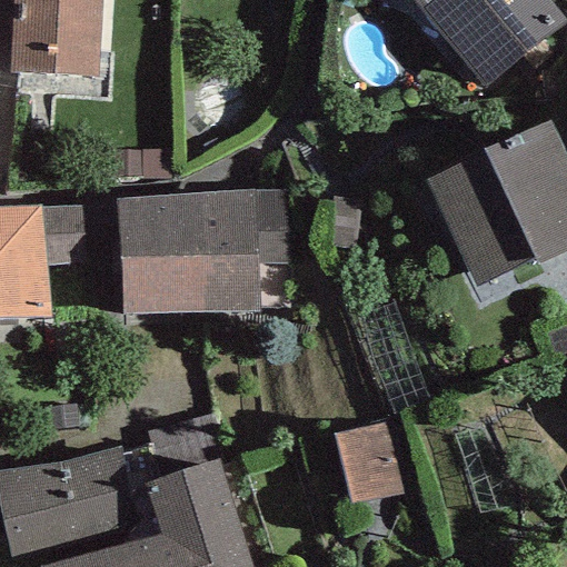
[(15,0),(12,72),(98,75),(102,0),(15,0)]
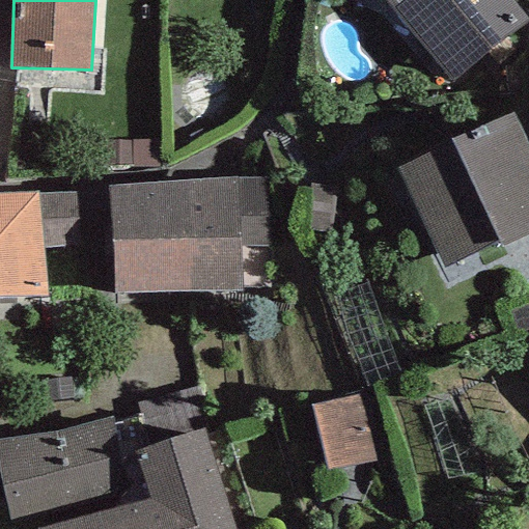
[(389,0),(452,81),(528,21),(528,17),(516,0),(389,0)]
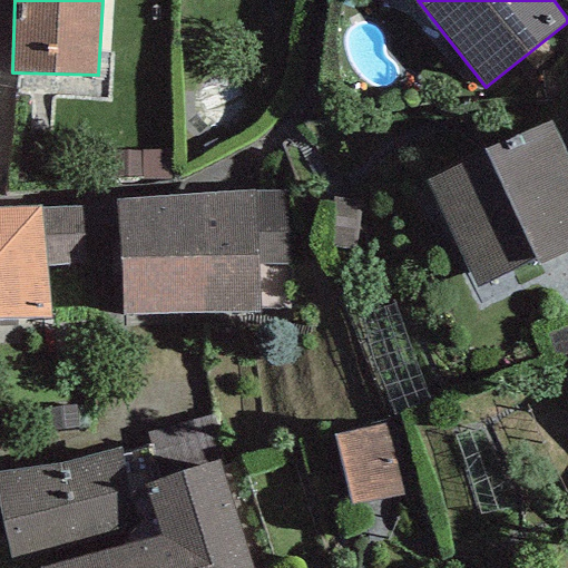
[(487,152),(428,179),(478,285),(536,256),(540,263),(567,250),(567,149),(554,119),(486,148),(487,152)]
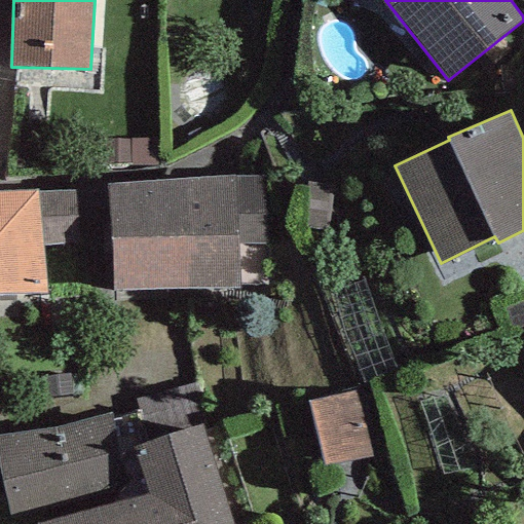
[(235,175),(238,244),(278,242),(275,174),(235,175)]
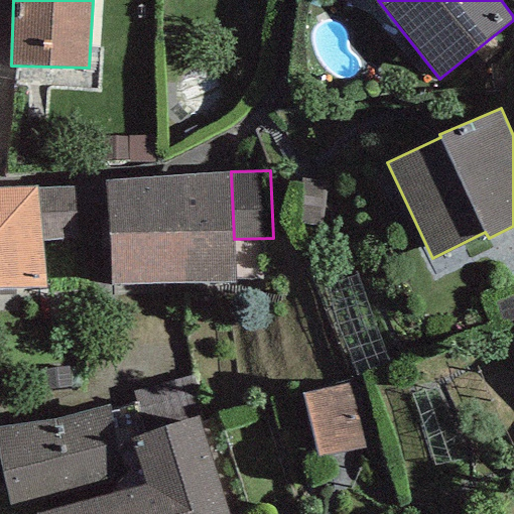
[(231,171),(107,177),(112,286),(235,279),(234,239),(231,171)]
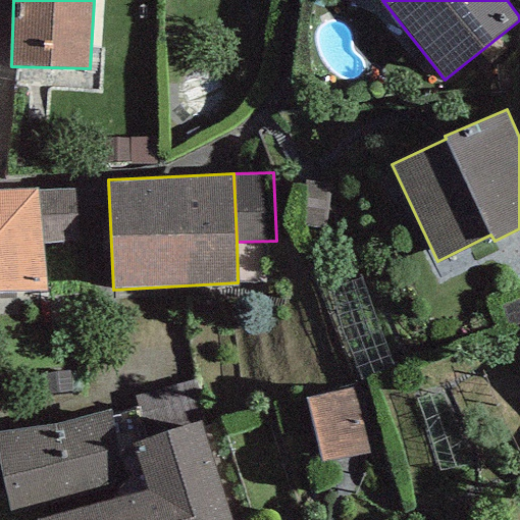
[(345,180),(307,177),(304,226),(342,228),(345,180)]
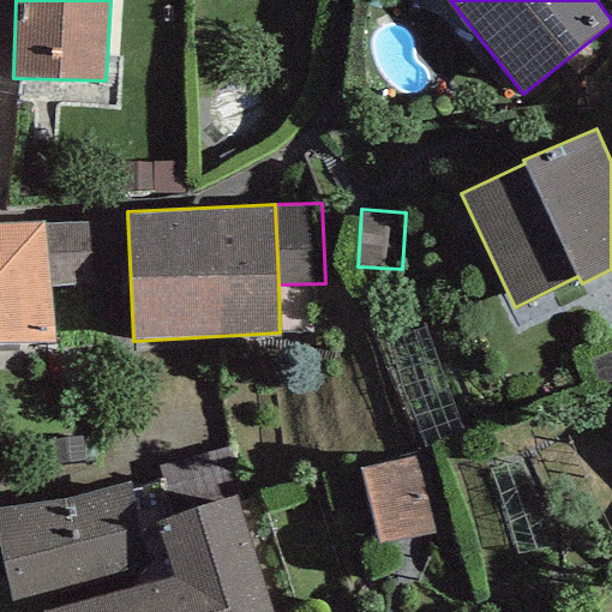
[(45,220),(0,221),(0,342),(54,342),(52,286),(46,222),(45,220)]
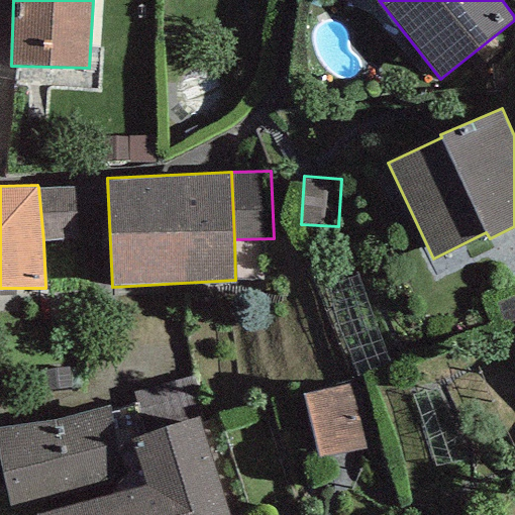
[(38,187),(43,240),(79,238),(75,186),(38,187)]
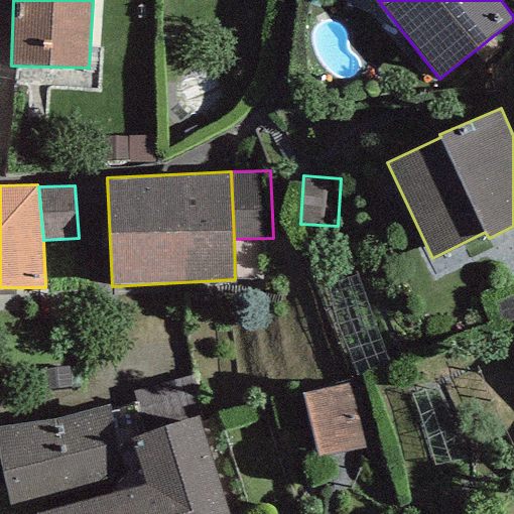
[(352,380),(304,392),(319,455),(368,442),(352,380)]
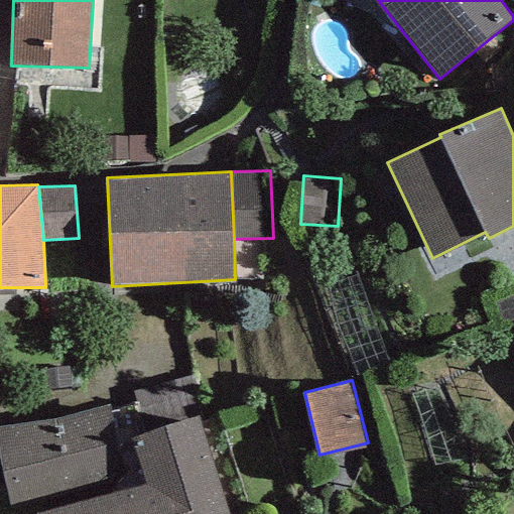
[(0,425),(0,460),(12,503),(124,472),(109,401),(51,419),(0,425)]
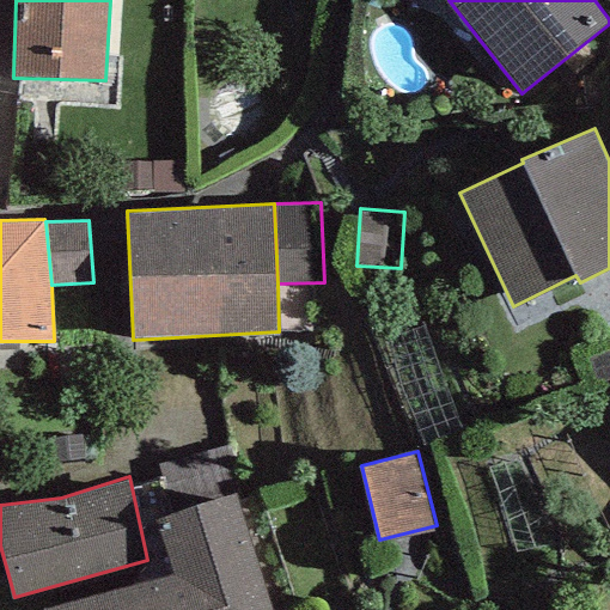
[(273,609),(237,493),(157,519),(174,573),(44,609),(273,609)]
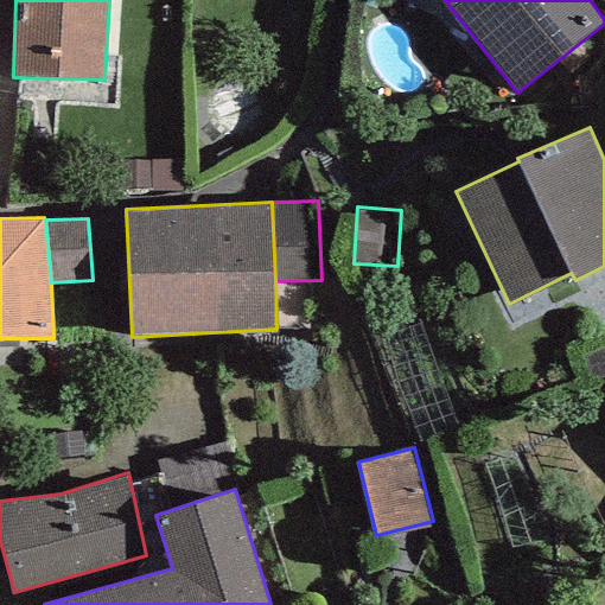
All buildings are outlined.
